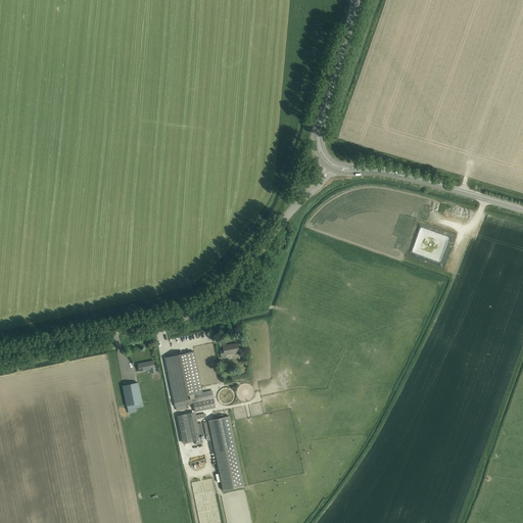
[(226,358),(225,355),(240,352),(238,343),(223,346),(224,350),(220,351),(222,359),(226,358)]
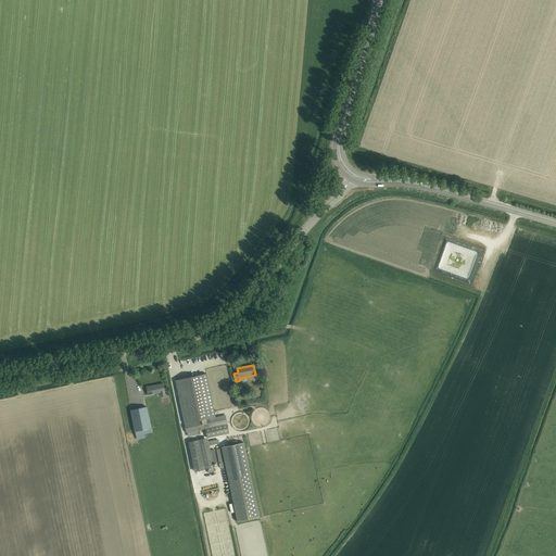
[(194,471),(214,468),(213,464),(210,451),(210,446),(209,442),(207,439),(229,433),(226,415),(215,417),(214,412),(206,374),(175,380),(185,424),(186,433),(187,433),(188,437),(201,434),(200,430),(205,429),(207,438),(189,442),(194,471)]
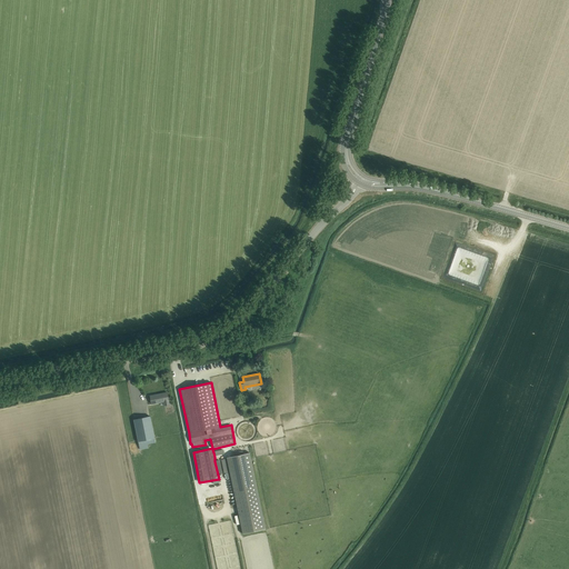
[(165,406),(170,405),(167,392),(150,397),(151,405),(163,402),(165,406)]
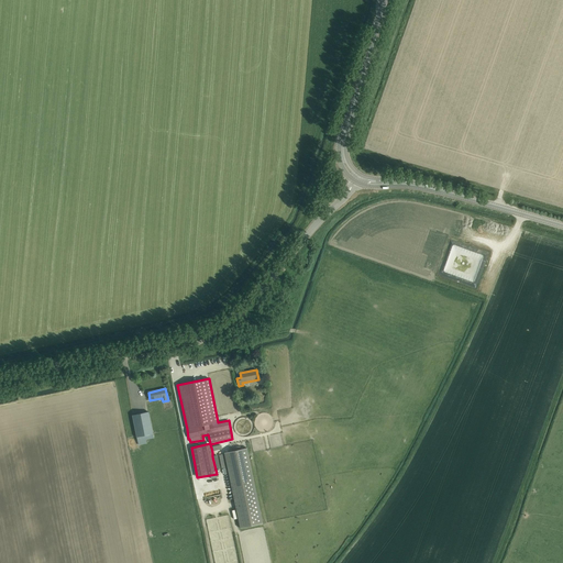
[(132,416),(136,437),(138,441),(154,438),(148,412),(132,416)]
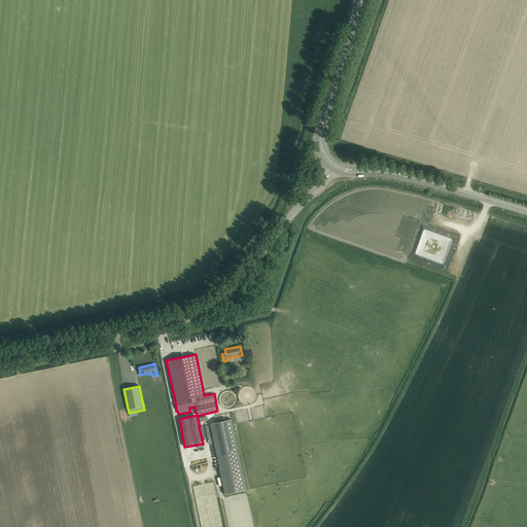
[(232,419),(210,424),(224,494),(246,490),(232,419)]
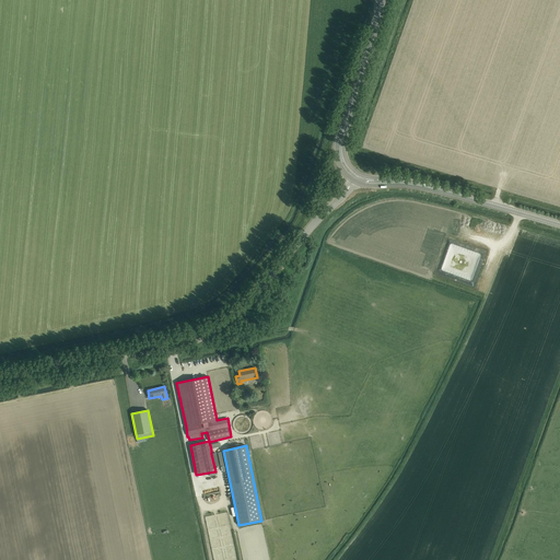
All buildings are outlined.
